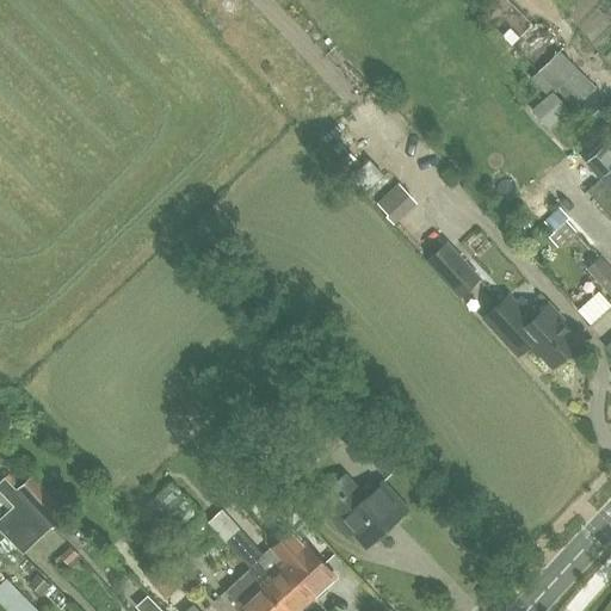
[(505,34),(503,35),(511,43),(512,44),(519,37),(510,29),(505,34)]
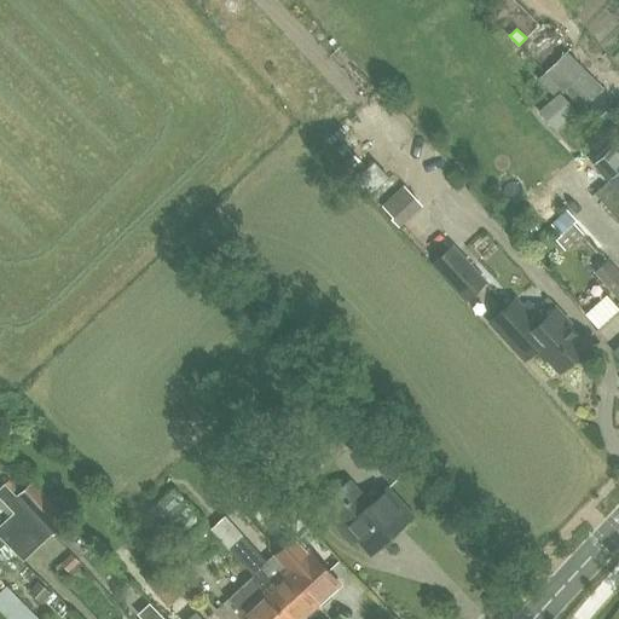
[(567,51),(547,71),(582,108),(602,88),(567,51)]
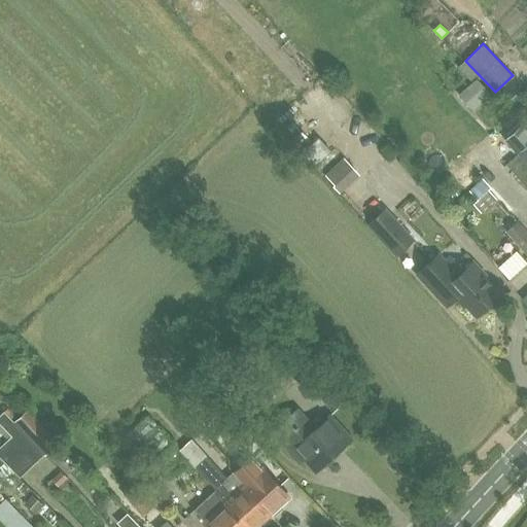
[(475,76),(454,93),(468,110),(489,95),(475,76)]
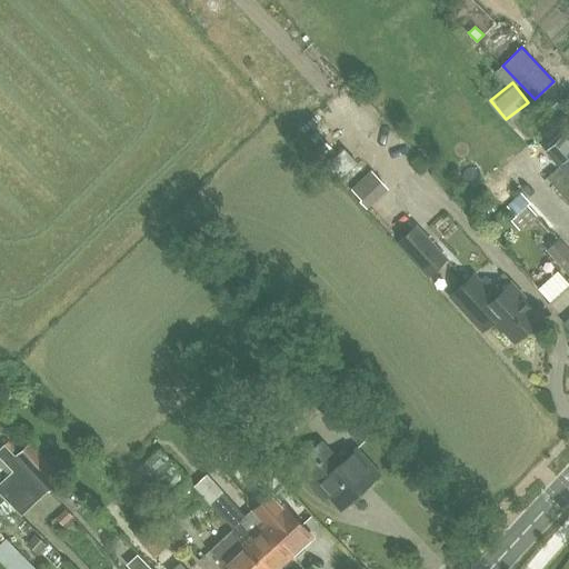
[(550,90),(538,102),(556,121),(568,109),(550,90)]
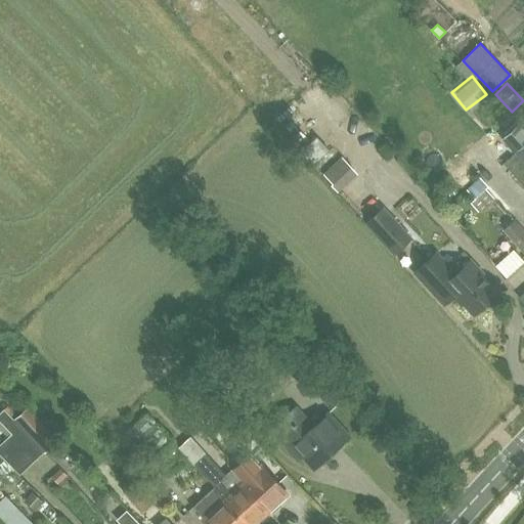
[(295,151),(309,165),(324,148),(310,135),(295,151)]
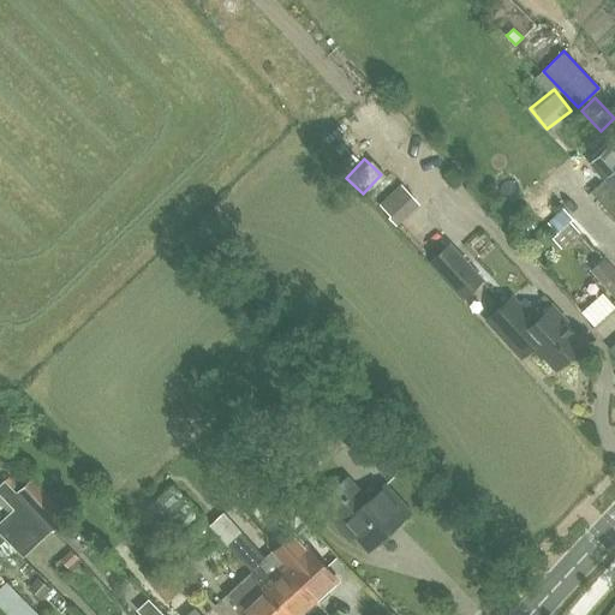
[(604,180),(614,191),(614,169),(604,180)]
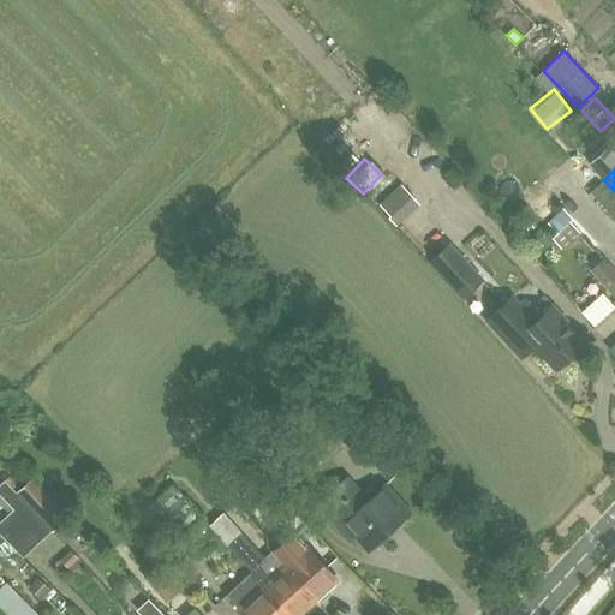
[(371,202),(392,225),(415,204),(395,181),(371,202)]
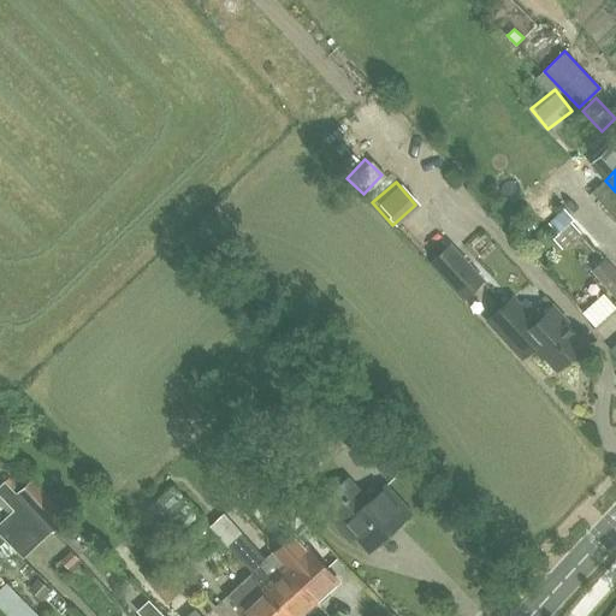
[(431,262),(463,297),(483,279),(450,244),(431,262)]
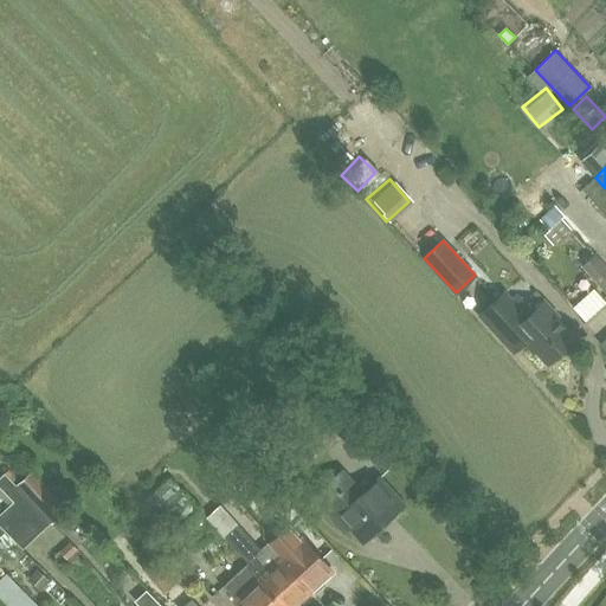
[(605,294),(605,269),(594,256),(582,266),(605,294)]
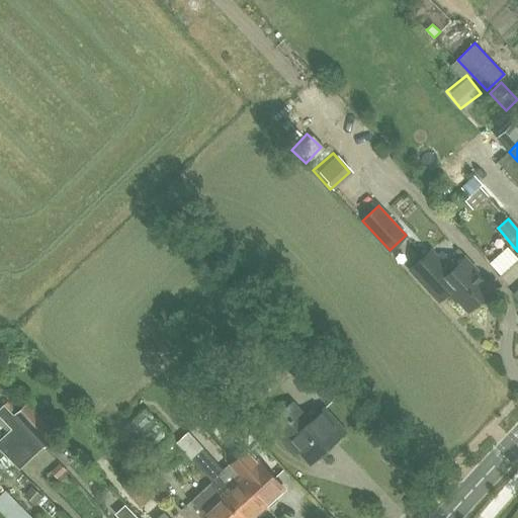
[(517,258),(508,247),(490,262),(501,275),(499,277),(513,293),(517,299),(517,258)]
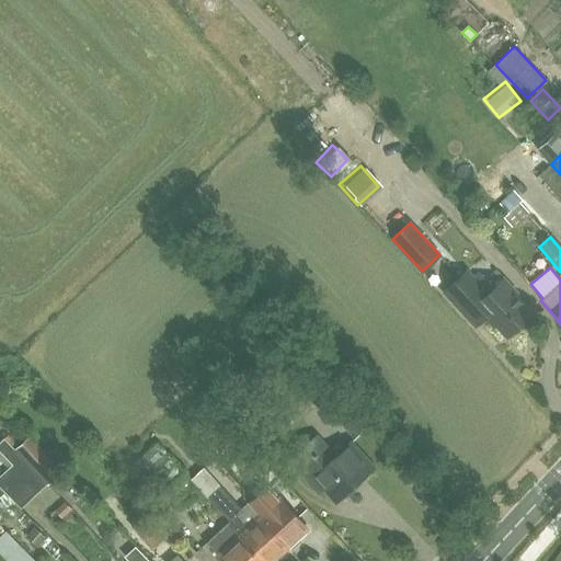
[(516,293),(504,278),(483,297),(462,275),(445,292),(476,324),(487,313),(507,335),(517,325),(523,328),(530,321),(528,316),(531,313),(514,294),(516,293)]
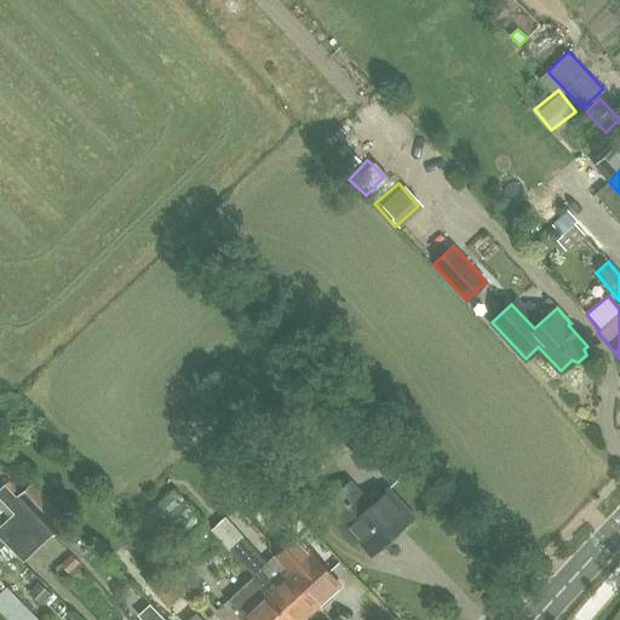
[(368,431),(349,449),(369,470),(388,453),(368,431)]
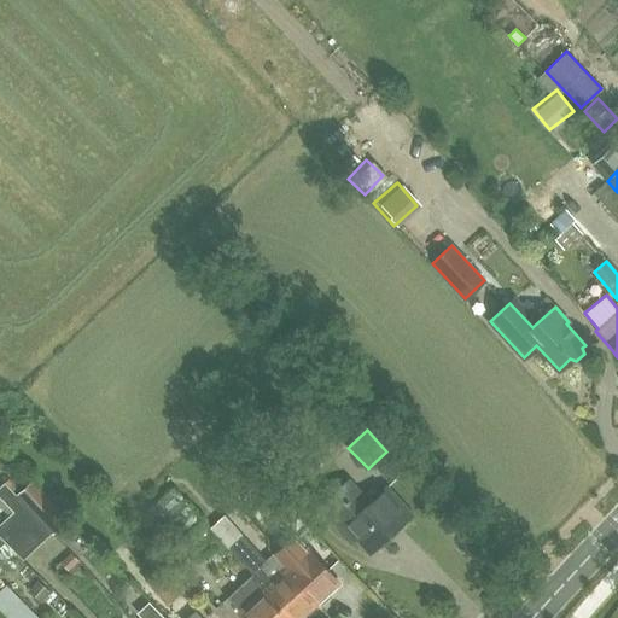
[(368,554),(412,514),(386,487),(369,502),(349,481),(318,508),(338,531),(343,526),(368,554)]
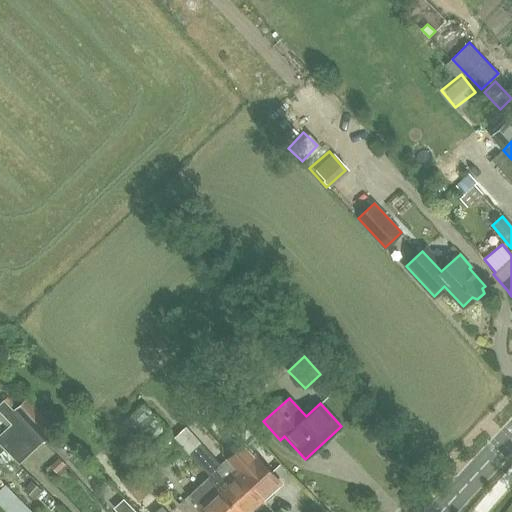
[(0,412),(12,424),(0,435),(0,444),(19,463),(43,442),(2,400),(0,401),(0,412)]
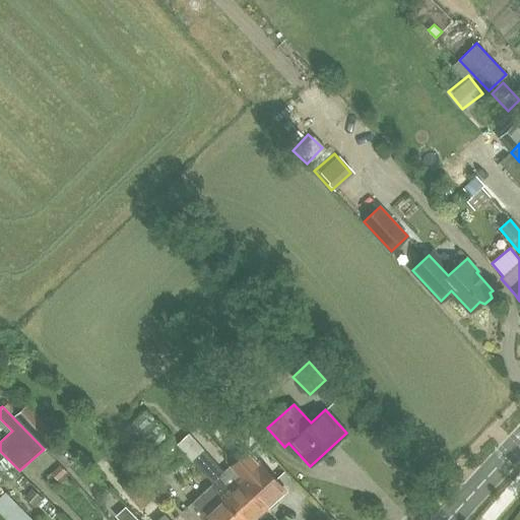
[(16,419),(45,449),(58,437),(29,407),(16,419)]
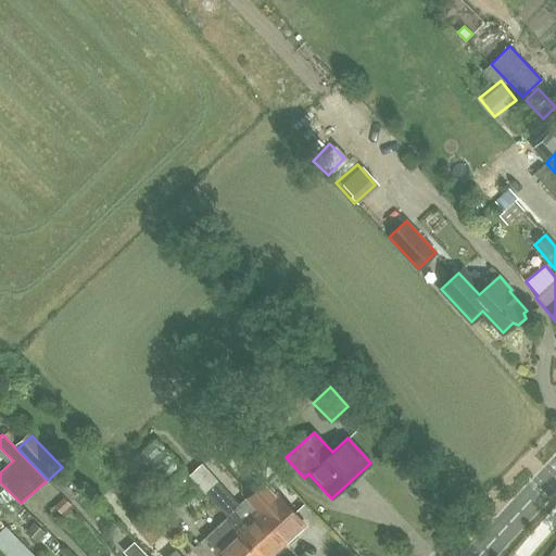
[(199,488),(174,458),(153,477),(178,505),(199,488)]
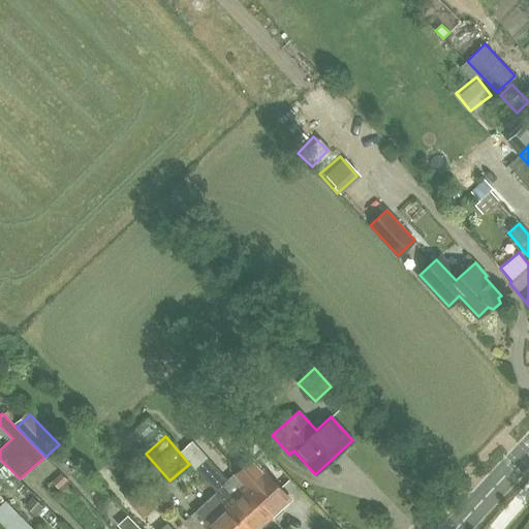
[(256,528),(271,517),(245,488),(234,475),(226,483),(206,460),(194,469),(216,493),(217,492),(249,528),(256,528)]
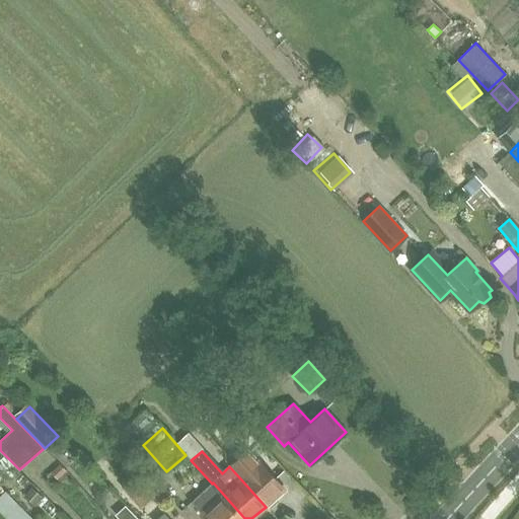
[(256,463),(245,452),(229,466),(240,478),(266,507),(284,490),(258,462),(256,463)]
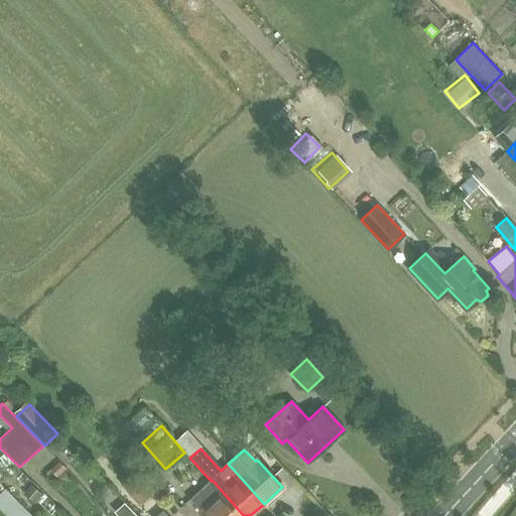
[(211,481),(189,500),(202,512),(201,512),(204,515),(243,515),(212,480),(211,481)]
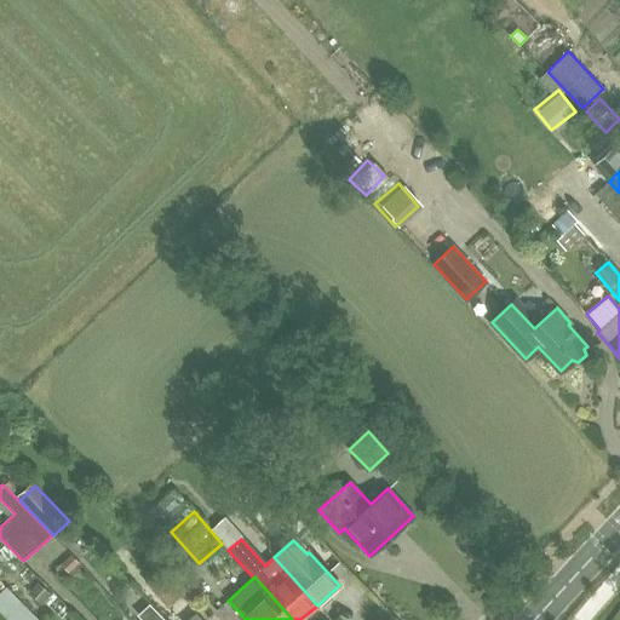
[(38,619),(18,600),(4,614),(9,619),(38,619)]
